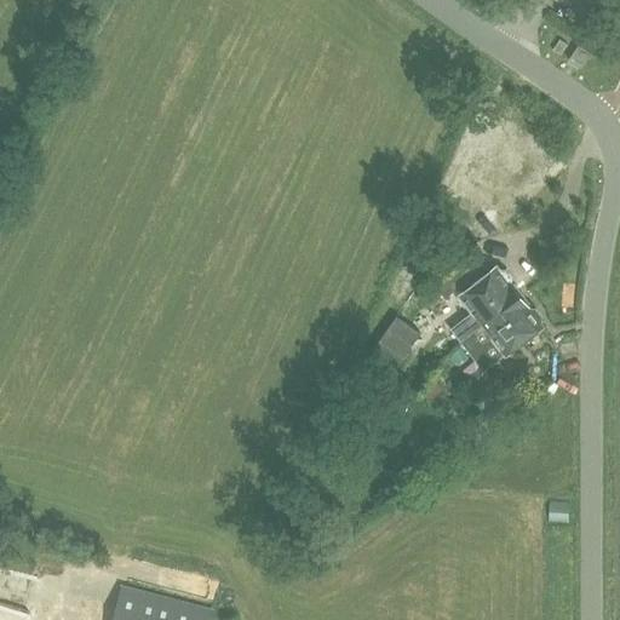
[(579,45),(568,59),(580,68),(590,53),(579,45)]
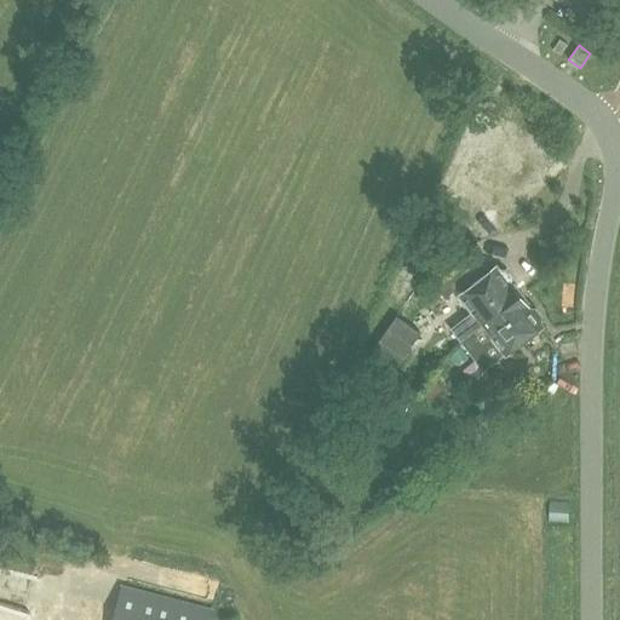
[(520,297),(510,285),(510,279),(504,271),(499,270),(497,268),(460,296),(472,313),(451,329),(461,343),(520,297)]
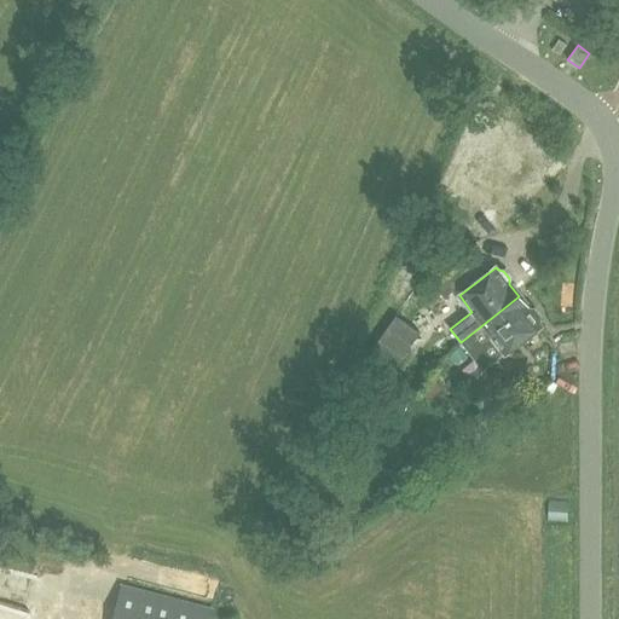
[(470,356),(492,337),(504,354),(542,325),(539,323),(539,317),(533,310),(528,310),(519,296),(461,342),(470,356)]
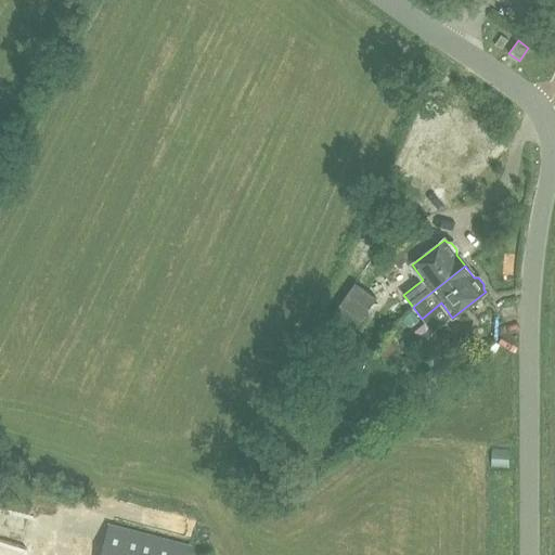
[(403,318),(411,327),(420,321),(412,311),(403,318)]
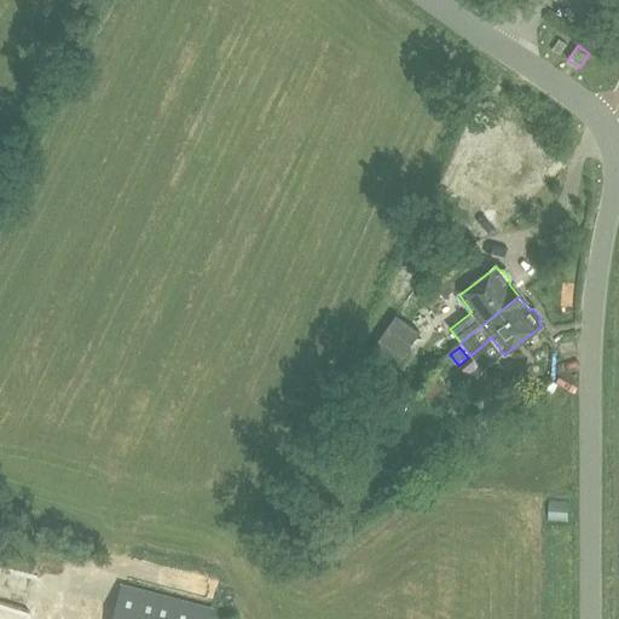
[(415,387),(386,375),(371,410),(401,422),(415,387)]
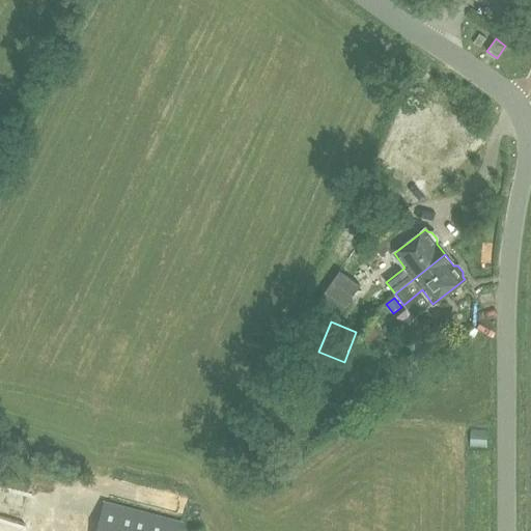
[(447,333),(439,339),(445,347),(453,341),(447,333)]
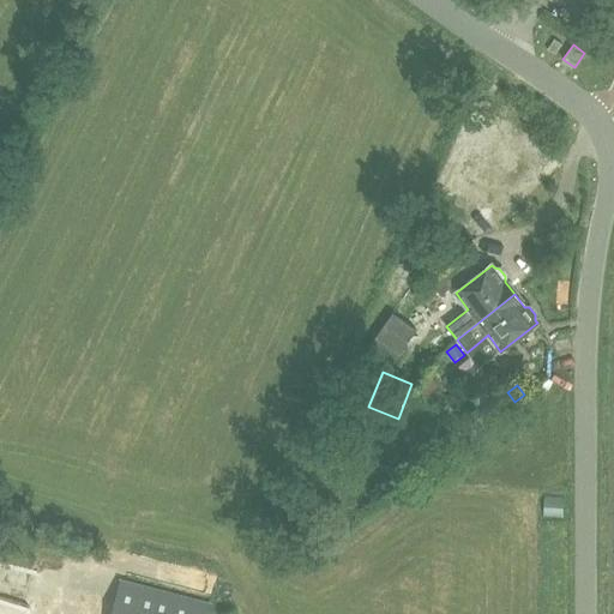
[(563,499),(543,498),(542,518),(561,518),(563,499)]
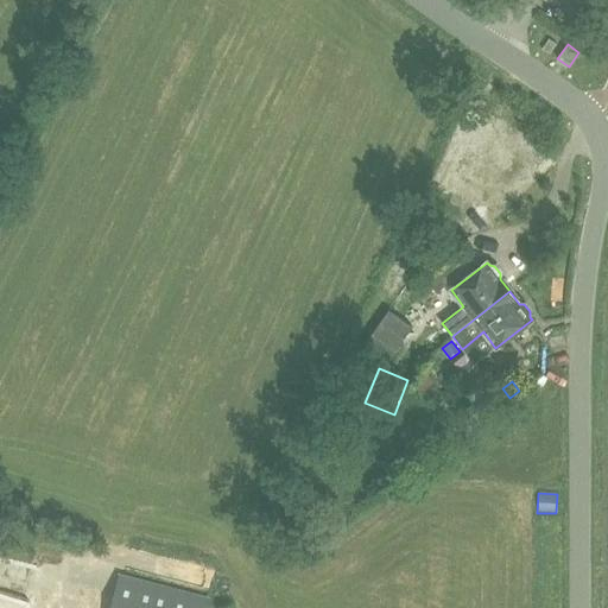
[(120,576),(111,607),(206,607),(209,599),(120,576)]
